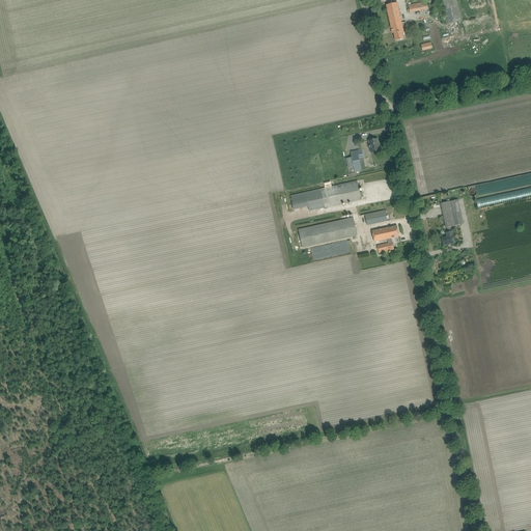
[(456,0),(440,0),(446,24),(460,21),(456,0)]
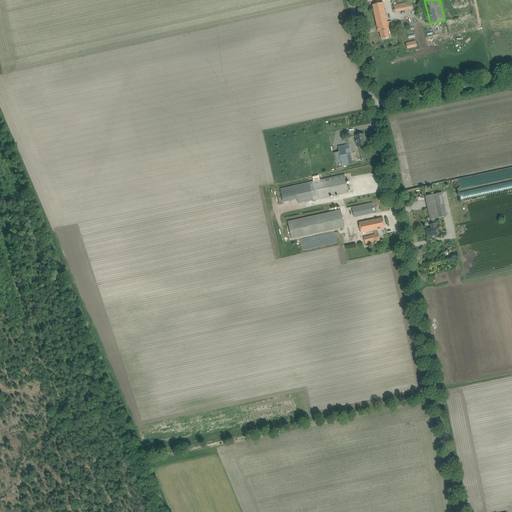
[(383,3),(372,5),(376,23),(378,32),(380,32),(381,39),(386,38),(388,38),(389,38),(388,31),(390,31),(389,26),(388,22),(383,3)]
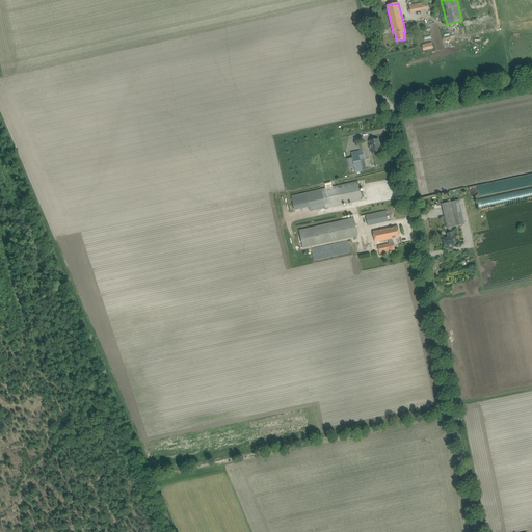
[(380,151),(378,139),(369,141),(372,153),(380,151)]
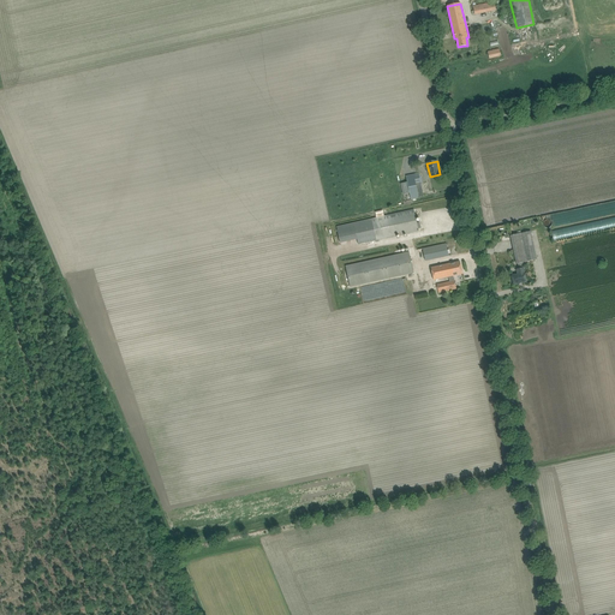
[(419,198),(416,184),(421,183),(419,174),(419,173),(406,175),(407,183),(410,193),(411,199),(412,199),(416,198),(419,198)]
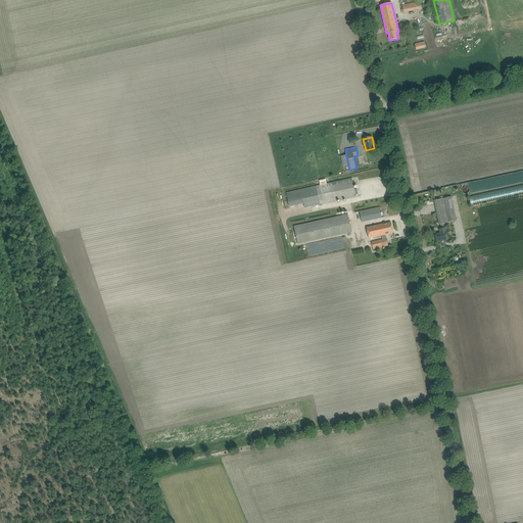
[(320,185),(300,189),(303,203),(304,207),(312,206),(320,204),(320,205),(323,204),(322,204),(357,196),(355,194),(354,189),(353,185),(352,180),(352,178),(327,184),(326,182),(320,183),(320,185)]
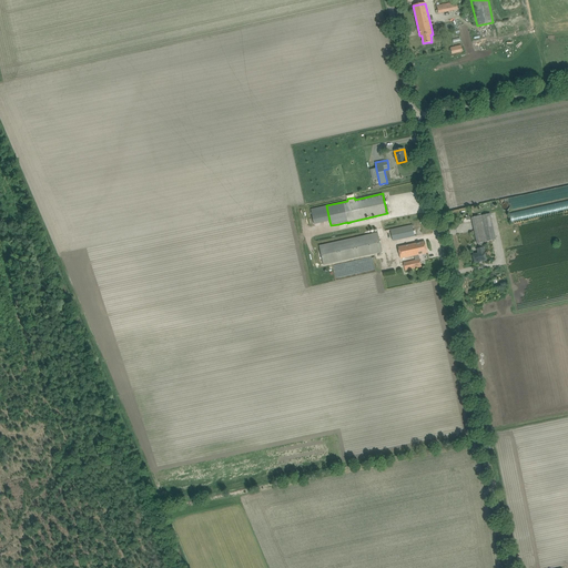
[(511,209),(511,210),(519,208),(518,201),(523,200),(524,201),(528,200),(527,194),(501,200),(504,210),(511,209)]
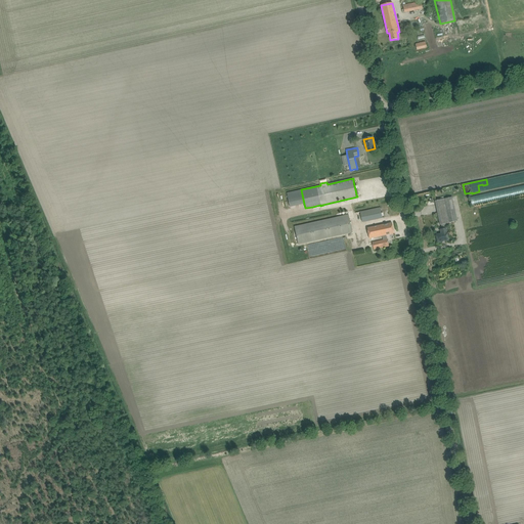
[(440,225),(441,224),(442,229),(440,230),(441,234),(436,235),(438,244),(448,242),(446,228),(447,228),(446,224),(457,221),(452,198),(435,201),(440,225)]
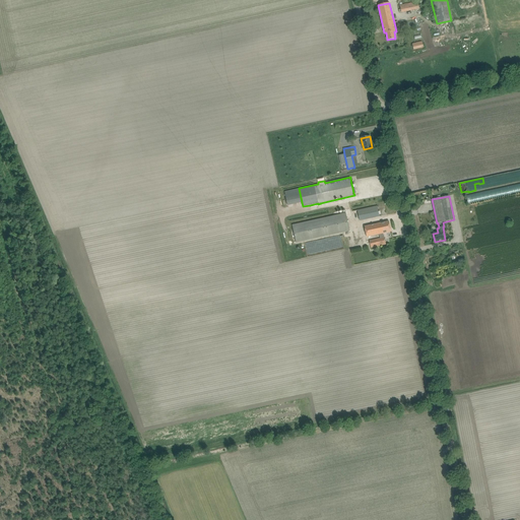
[(355,210),(358,220),(378,216),(376,205),(355,210)]
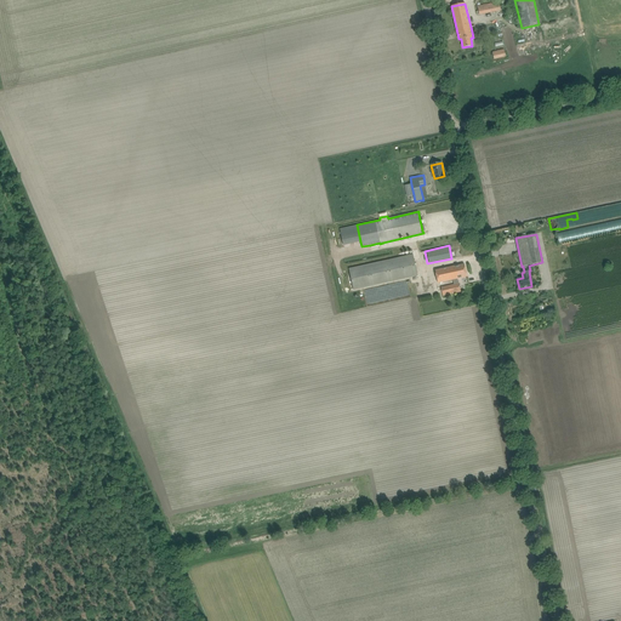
[(414,255),(402,257),(349,269),(354,290),(419,277),(414,255)]
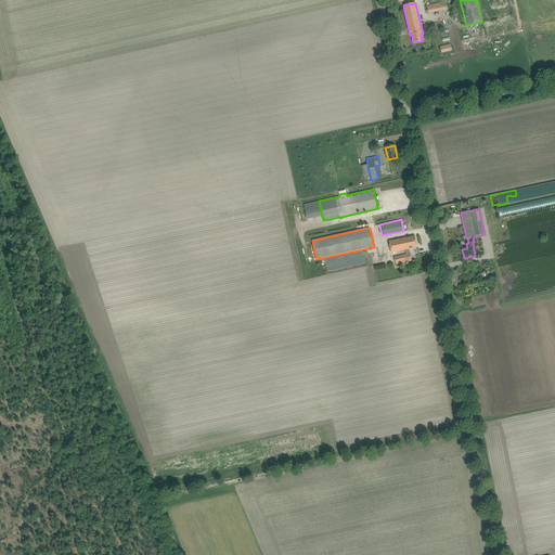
[(405,255),(404,255),(395,257),(396,265),(412,260),(410,254),(409,249),(417,247),(415,236),(389,242),(391,253),(405,250),(405,255)]
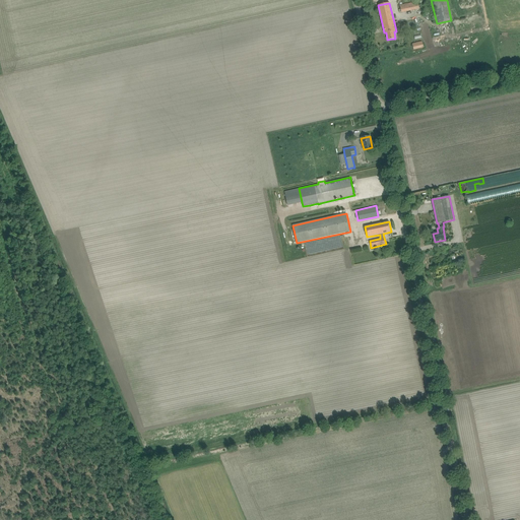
All buildings are outlined.
